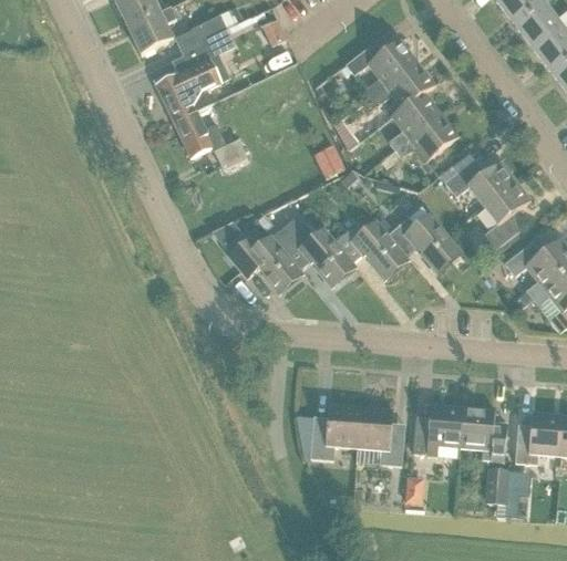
[(127,26),(161,10),(160,9),(155,0),(115,0),(127,26)]
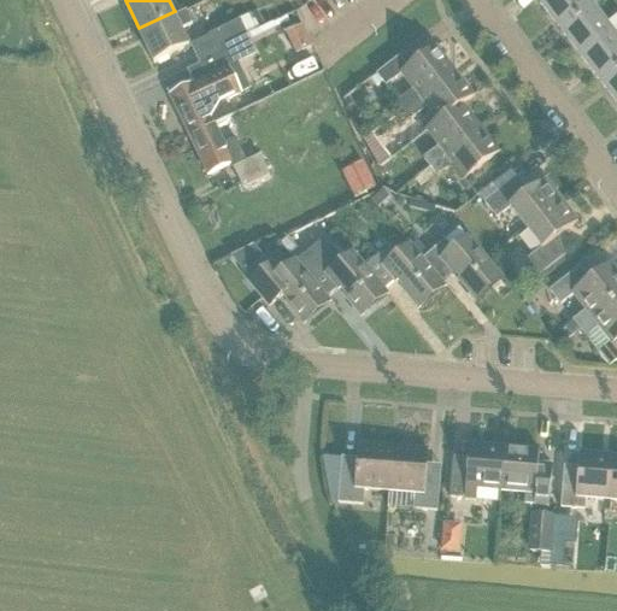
[(286,22),(312,10),(307,0),(298,0),(280,9),(286,22)]
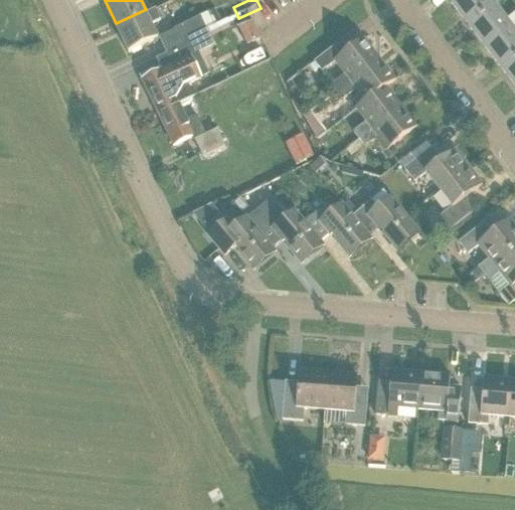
[(467,21),(493,0),(451,0),(467,21)]
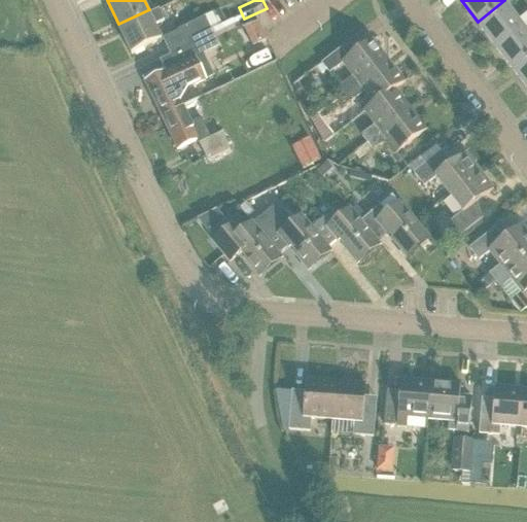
[(504,0),(478,22),(495,43),(526,19),(526,7),(518,15),(506,0),(504,0)]
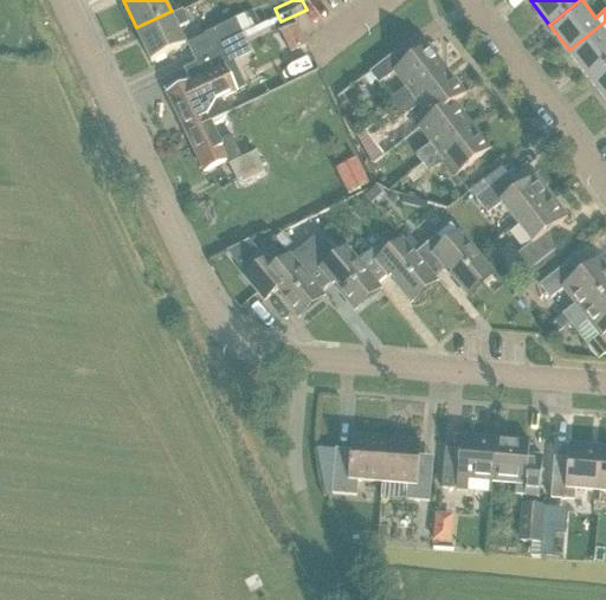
[(172,11),(136,27),(150,57),(186,40),(178,24),(189,18),(182,5),(171,10),(172,11)]
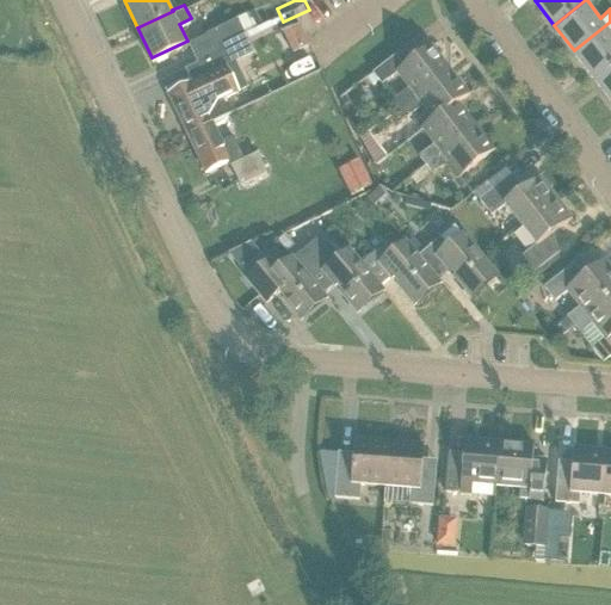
[(197,57),(216,49),(247,35),(236,14),(207,29),(207,31),(189,39),(197,57)]
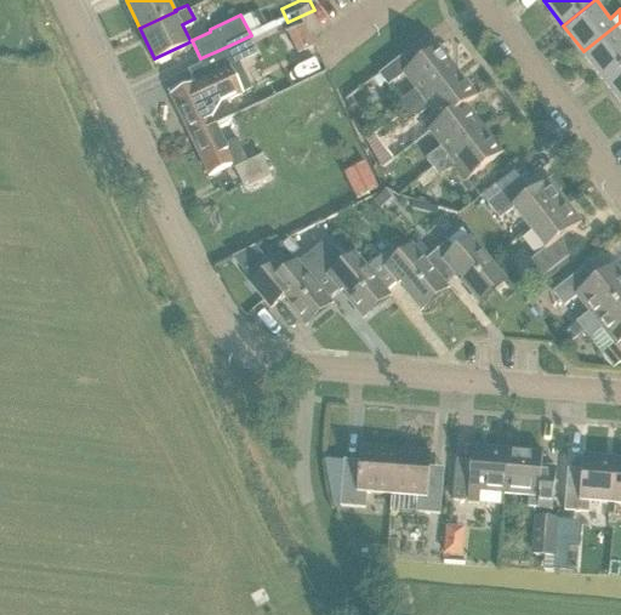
[(620,22),(584,51),(604,78),(620,64),(620,22)]
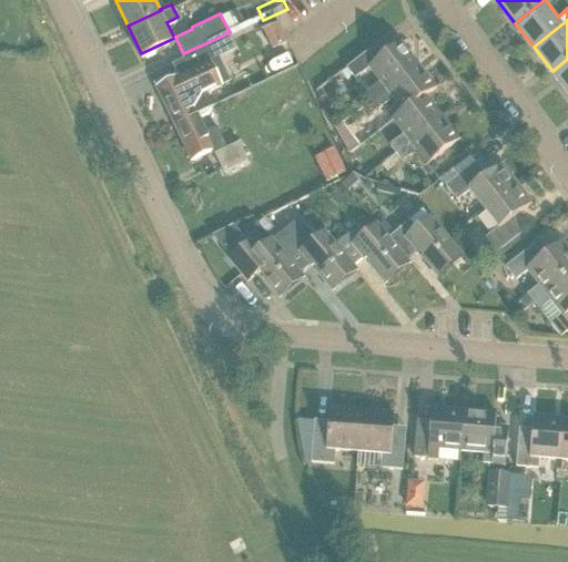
[(230,32),(201,46),(183,53),(190,67),(179,72),(155,83),(174,120),(196,110),(213,102),(208,88),(223,81),(210,53),(234,41),(230,32)]
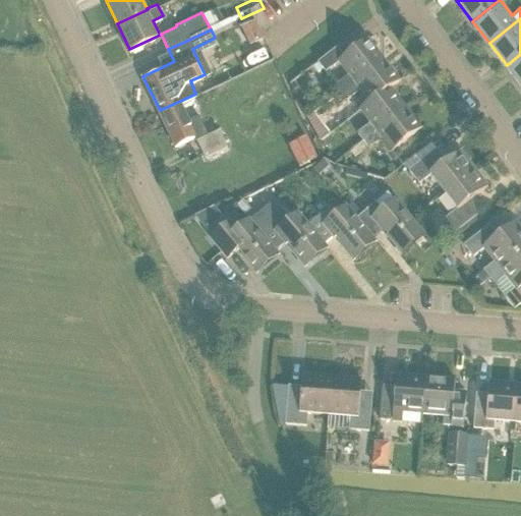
[(341,89),(384,55),(367,35),(344,53),(337,44),(317,58),(326,68),(338,59),(347,71),(335,81),(341,89)]
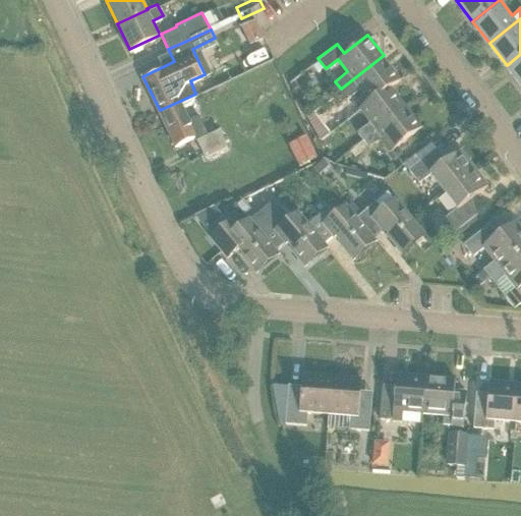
[(520,54),(507,65),(520,83),(520,54)]
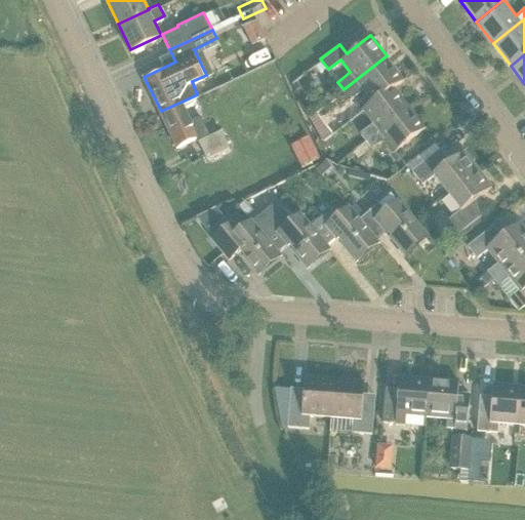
[(403,77),(387,55),(344,89),(350,96),(363,86),(372,98),(372,100),(393,84),(403,77)]
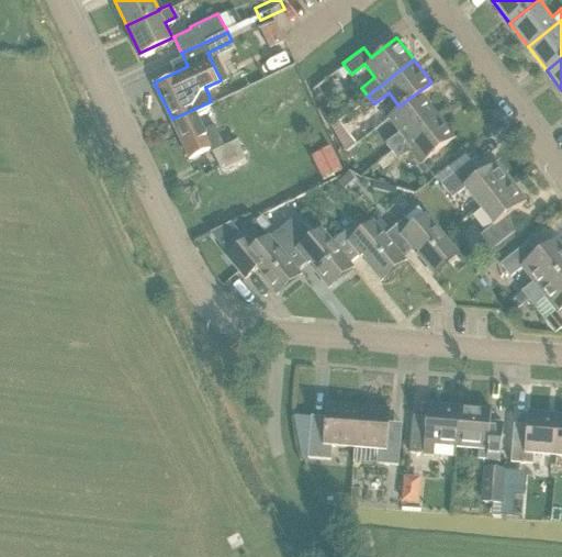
[(437,112),(420,90),(398,107),(398,106),(388,114),(398,129),(384,140),(391,147),(437,112)]
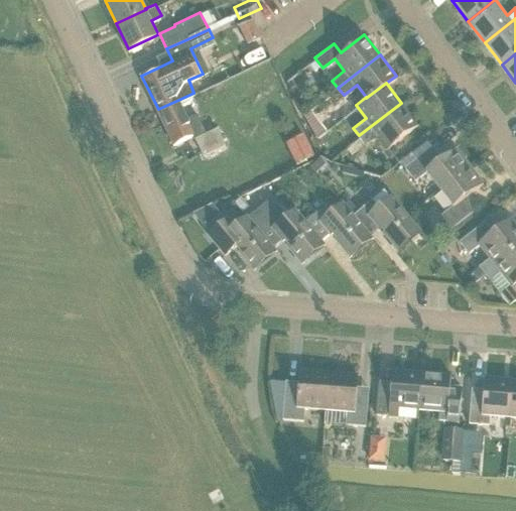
[(344,95),(338,88),(331,94),(336,101),(344,95)]
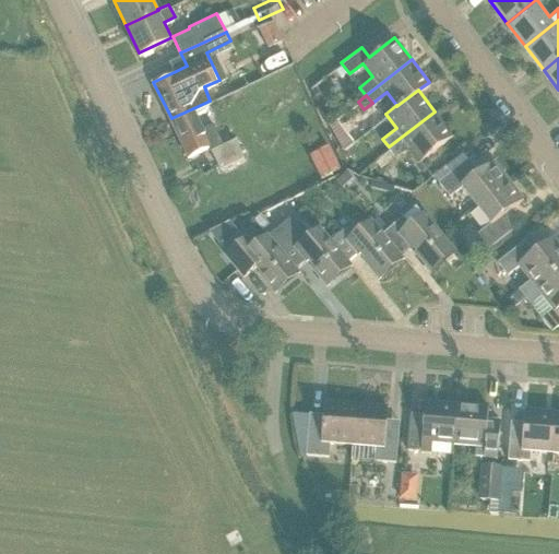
[(193,108),(171,118),(188,153),(210,143),(221,166),(244,154),(235,136),(223,142),(213,120),(202,126),(193,108)]
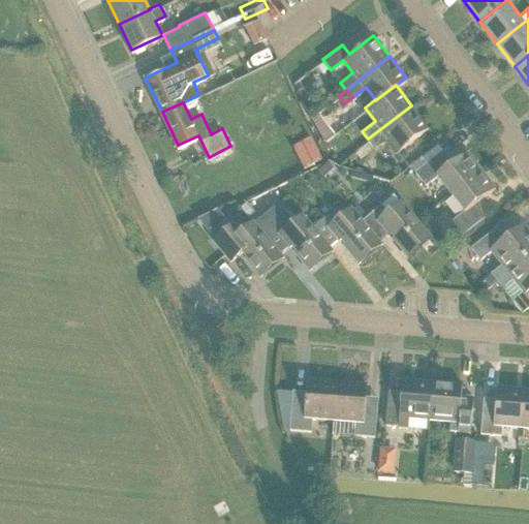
[(428,126),(411,105),(368,139),(374,147),(386,136),(397,150),(428,126)]
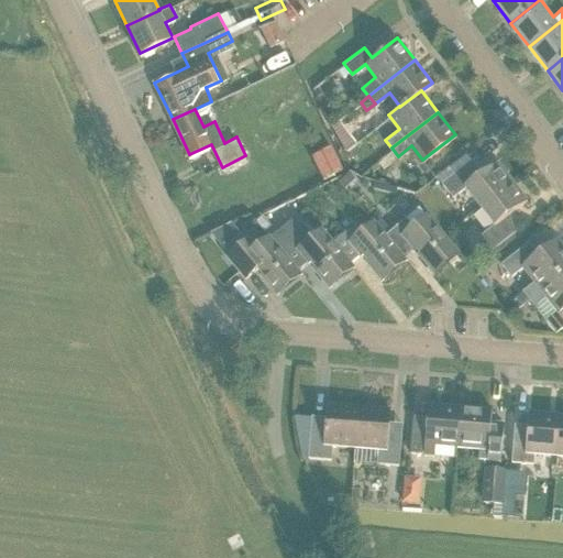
[(511,178),(497,159),(482,171),(472,156),(440,181),(452,196),(464,186),(478,205),(511,178)]
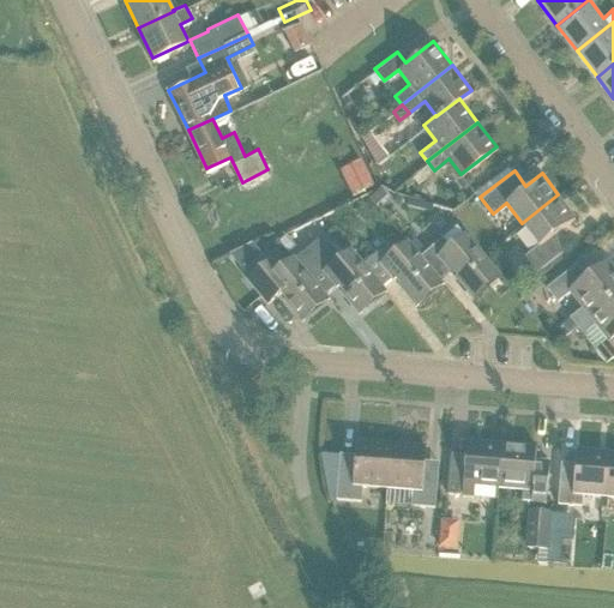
[(558,194),(522,223),(537,242),(524,253),(536,269),(561,251),(554,242),(564,234),(559,228),(575,216),(558,194)]
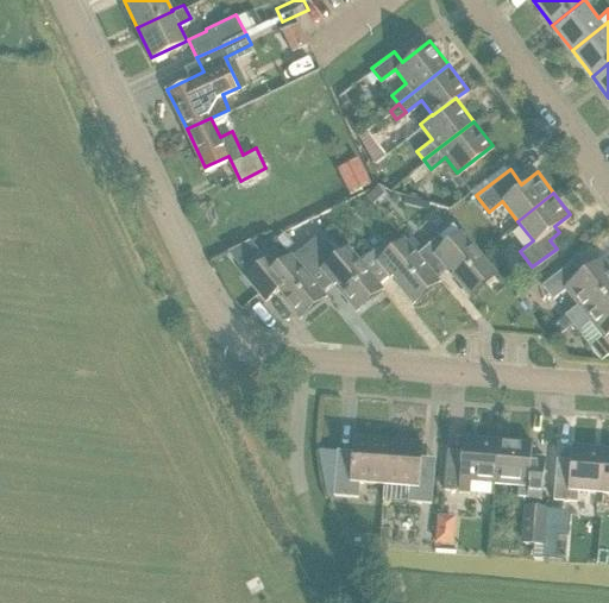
[(443,228),(415,251),(434,274),(446,264),(468,289),(493,268),(459,228),(450,237),(443,228)]
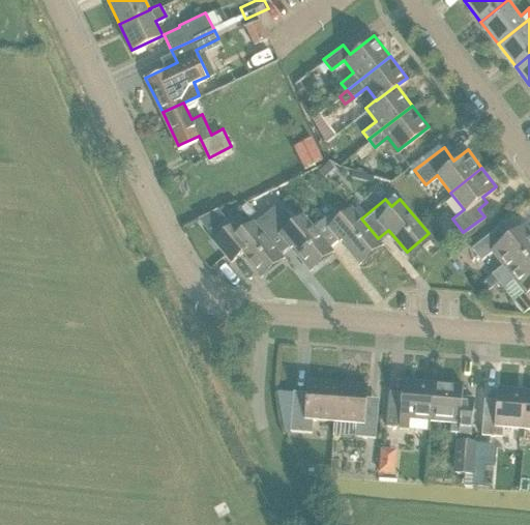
[(329,245),(312,225),(301,211),(289,222),(271,201),(252,219),(280,252),(290,243),(307,265),(330,246),(329,245)]
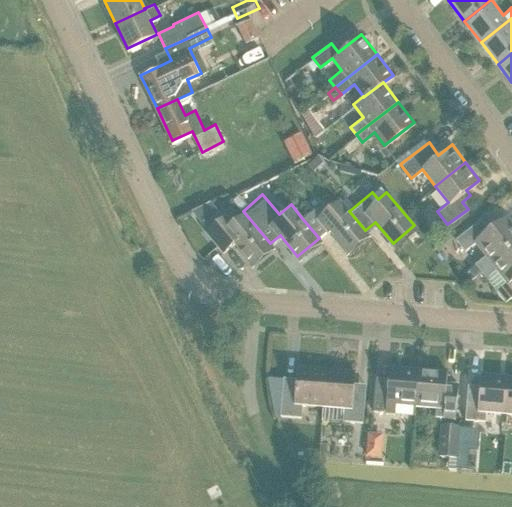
[(365,230),(349,211),(339,198),(327,208),(321,201),(301,217),(318,237),(327,228),(345,250),(367,232),(365,230)]
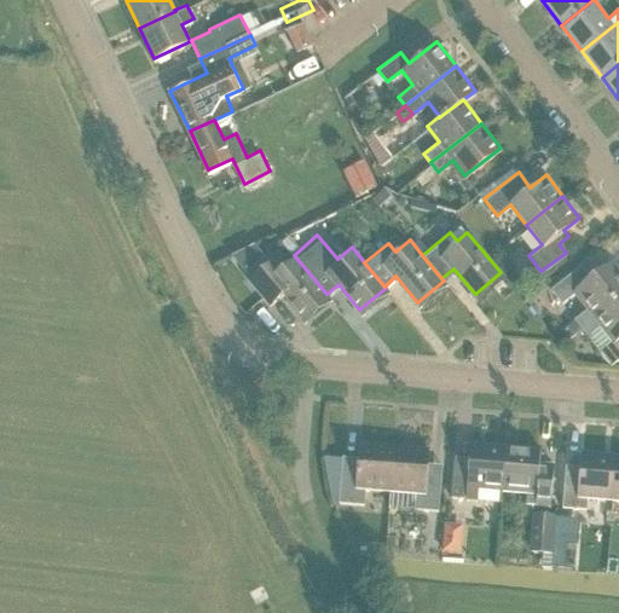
[(328,295),(327,294),(294,255),(279,267),(273,259),(250,278),(270,301),(281,291),(302,318),(328,295)]
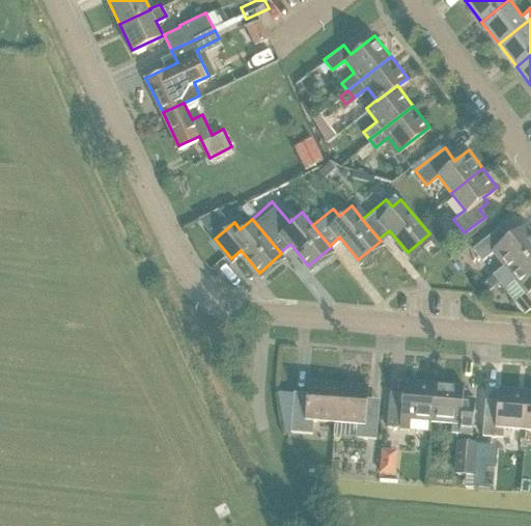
[(498,278),(530,252),(530,230),(525,223),(507,237),(499,225),(472,246),(482,258),(493,250),(503,264),(493,272),(498,278)]
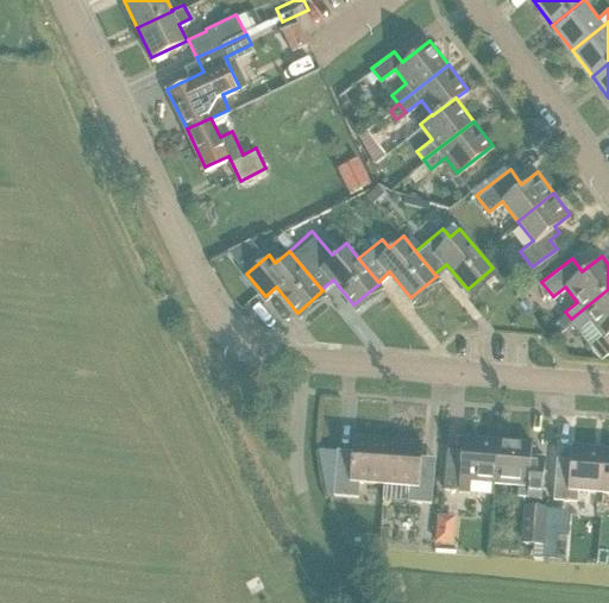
[(608,289),(571,319),(577,327),(589,318),(601,333),(589,343),(601,357),(608,350),(608,289)]
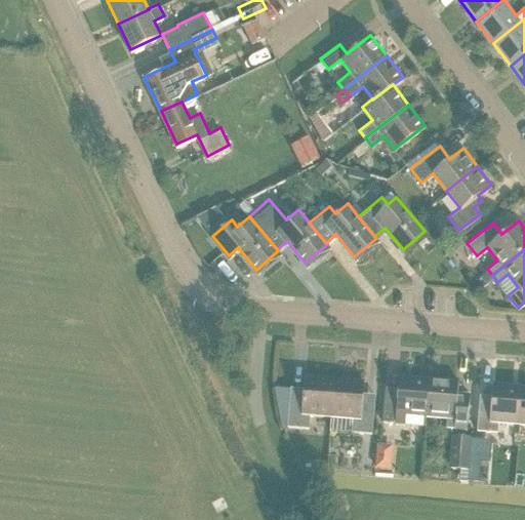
[(310,412),(330,414),(334,375),(305,373),(304,386),(290,385),(287,424),(309,426),(310,412)]
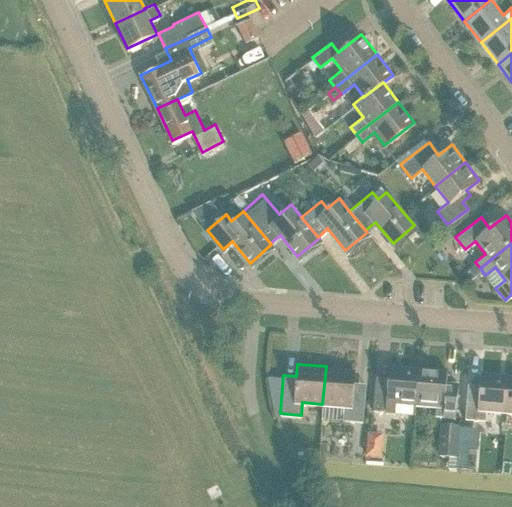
[(394,402),(415,404),(418,366),(389,364),(388,376),(376,375),(373,409),(393,410),(394,402)]
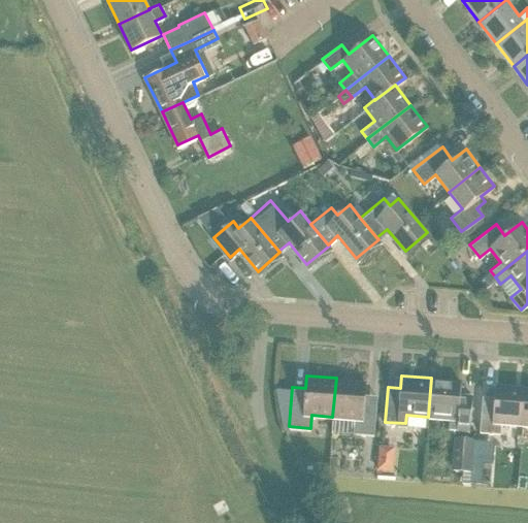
[(364,393),(366,381),(336,378),(332,417),(354,419),(353,431),(373,433),(377,394),(364,393)]
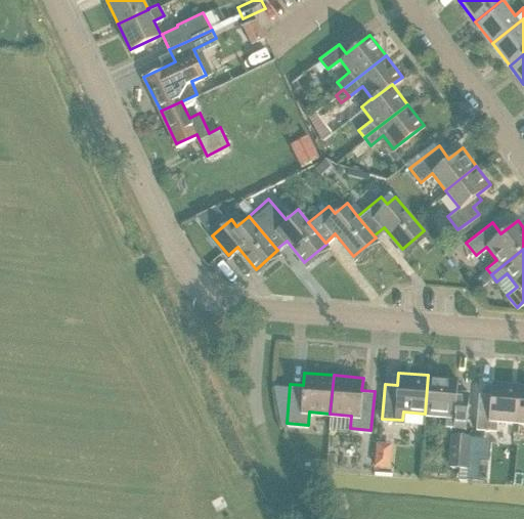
[(428,375),(425,414),(445,415),(444,424),(466,426),(469,391),(456,389),(457,377),(428,375)]
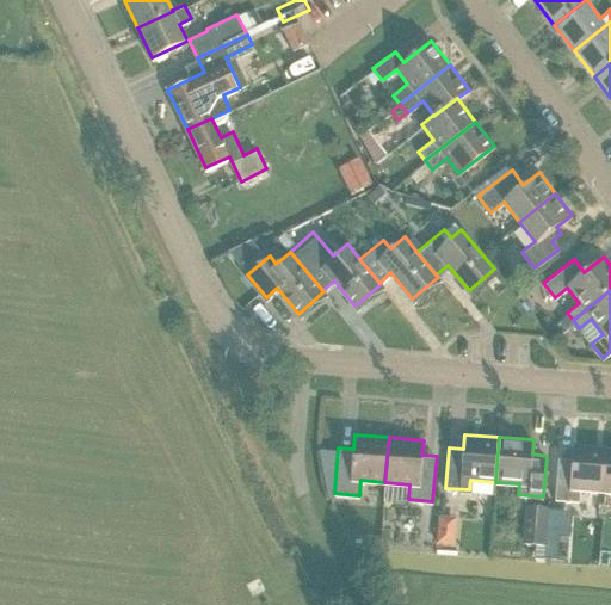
[(604,491),(608,446),(573,443),(572,457),(557,456),(555,497),(578,499),(579,488),(604,491)]
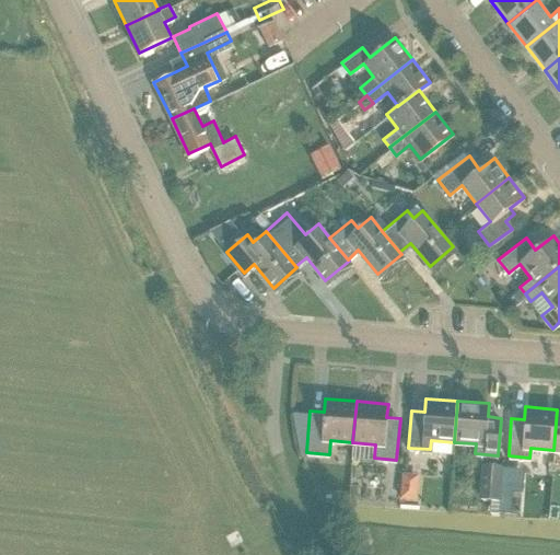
[(410,460),(406,486),(427,489),(430,462),(410,460)]
